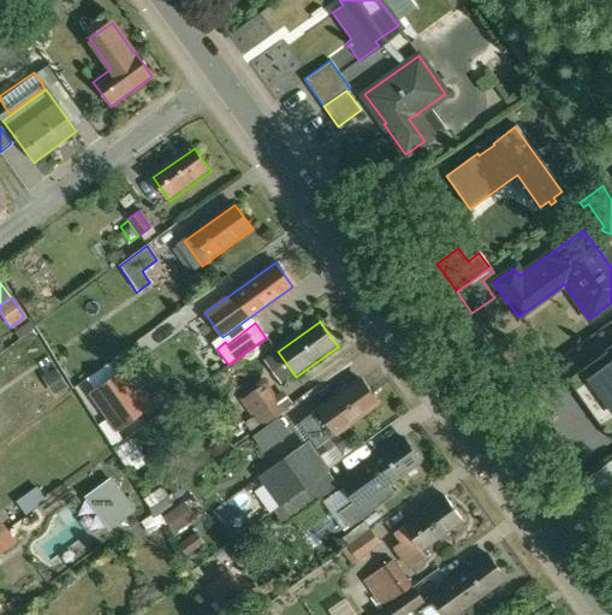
[(611,336),(588,354),(611,385),(611,336)]
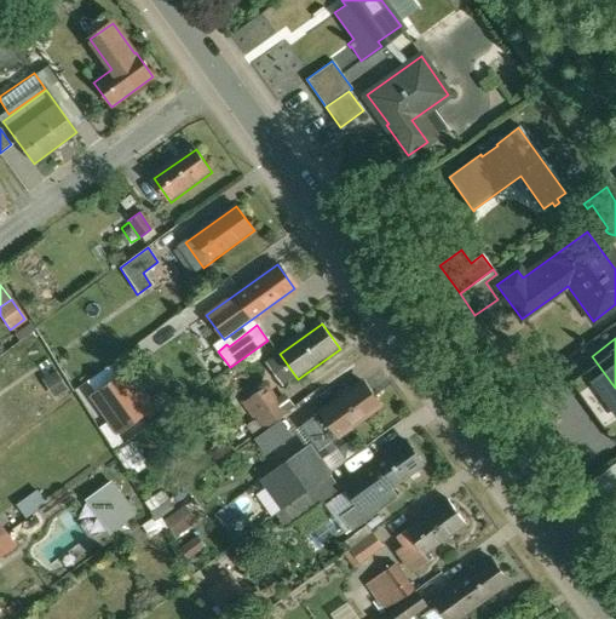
[(113,360),(78,384),(85,395),(120,371),(113,360)]
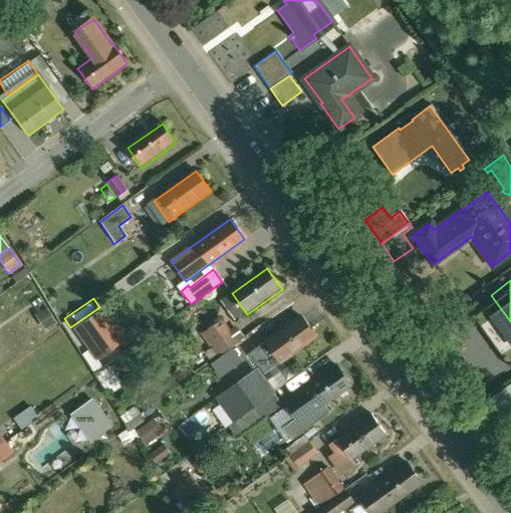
[(44,307),(34,314),(44,329),(54,322),(44,307)]
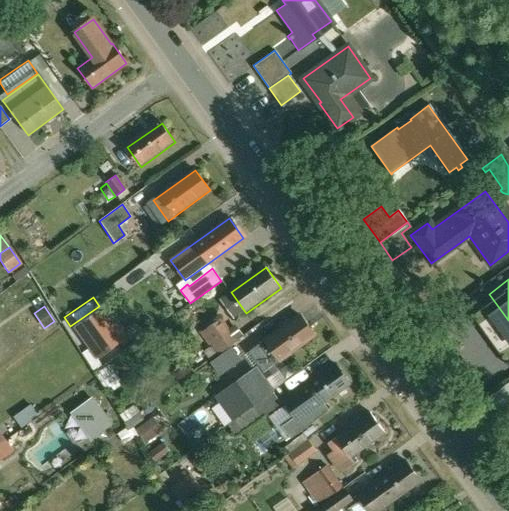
[(103,306),(88,316),(110,346),(124,335),(103,306)]
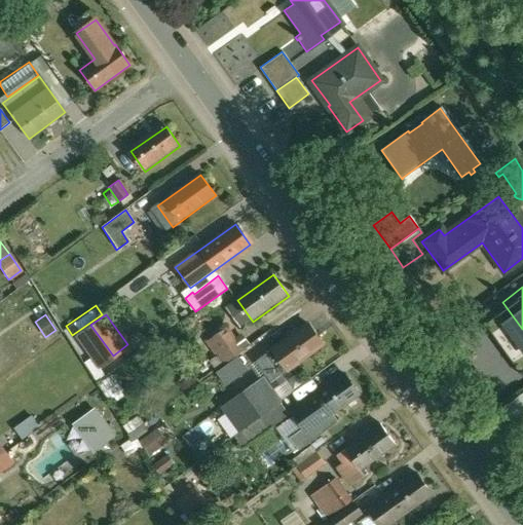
[(90,325),(75,336),(98,367),(113,355),(90,325)]
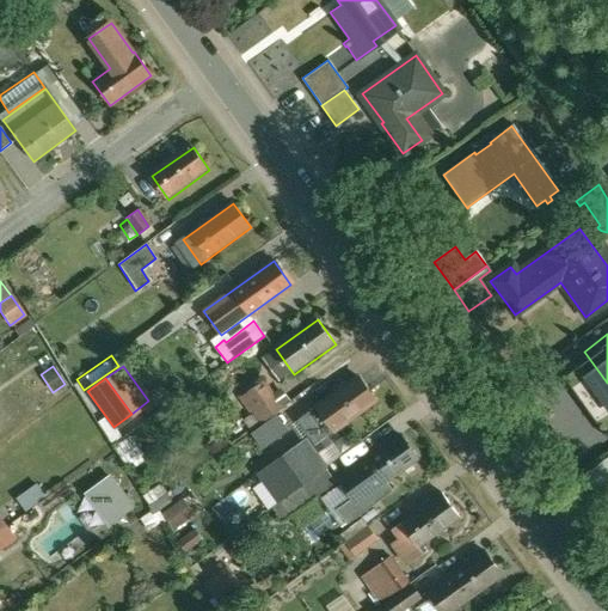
[(357,378),(315,408),(333,432),(374,402),(357,378)]
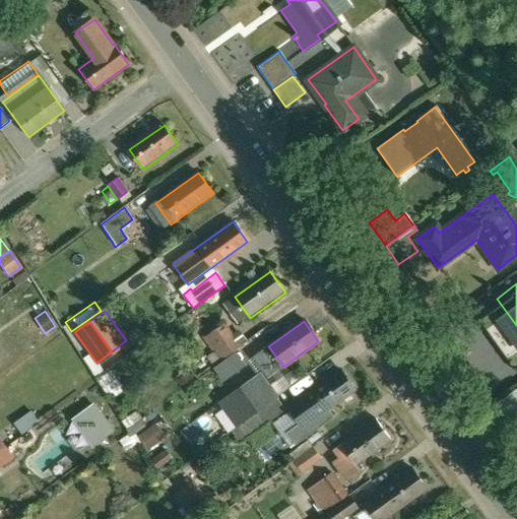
[(220,327),(201,341),(216,363),(236,348),(220,327)]
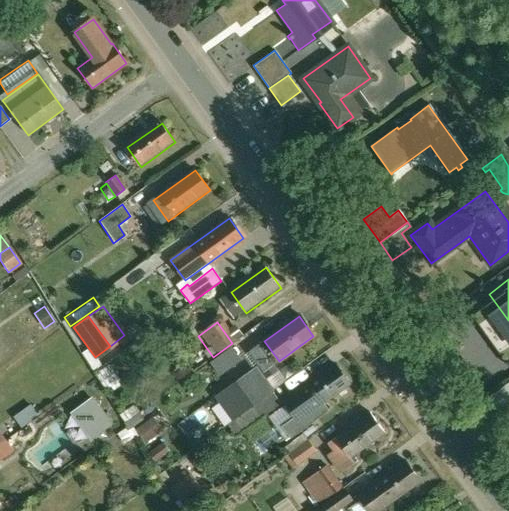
[(255,370),(228,389),(232,394),(245,412),(272,393),(263,380),(276,371),(272,365),(279,361),(264,341),(248,353),(260,369),(257,371),(255,370)]
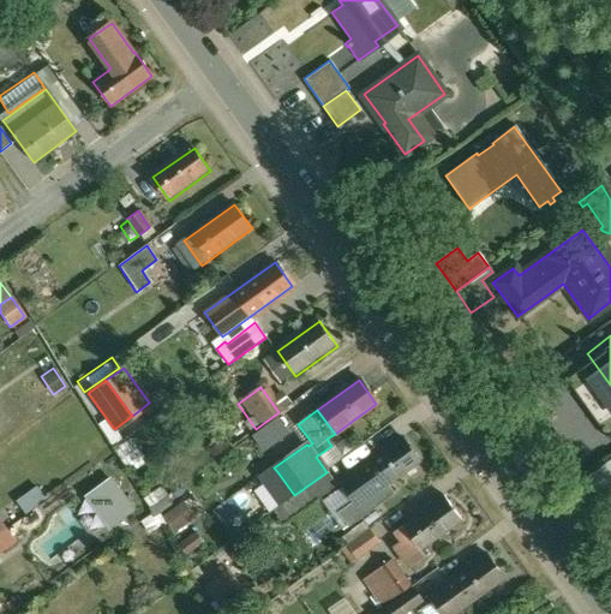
[(405,437),(343,482),(360,506),(421,462),(405,437)]
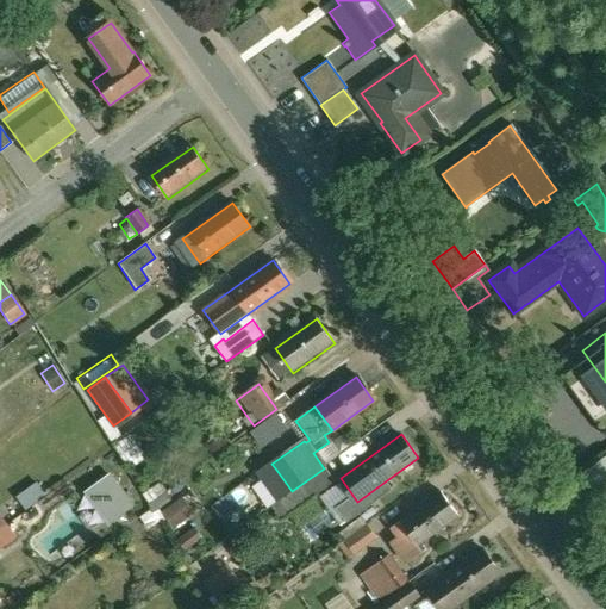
[(605,455),(583,472),(600,496),(601,496),(600,493),(605,489),(605,455)]
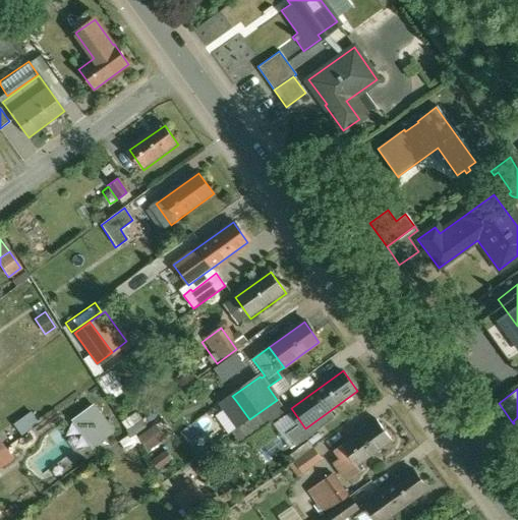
[(249,419),(237,427),(245,440),(285,412),(277,400),(249,419)]
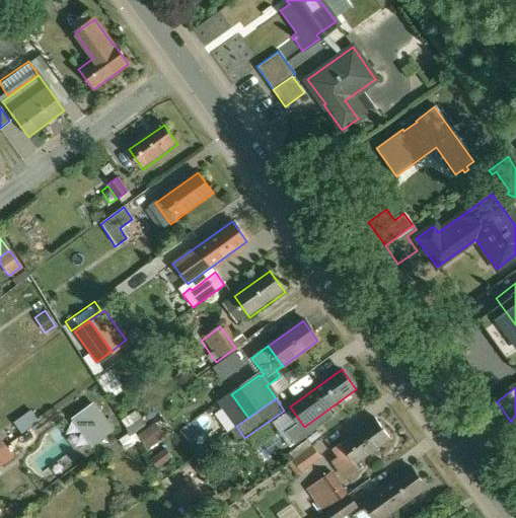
[(235,399),(223,409),(236,426),(248,418),(235,399)]
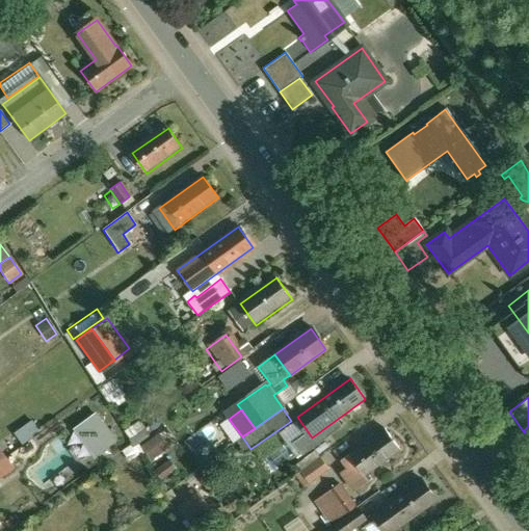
[(93,414),(70,430),(90,459),(113,443),(93,414)]
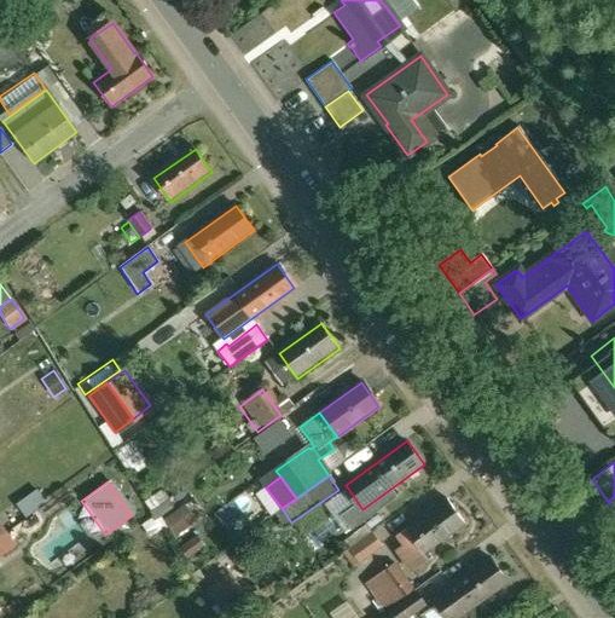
[(34,490),(13,504),(24,519),(45,504),(34,490)]
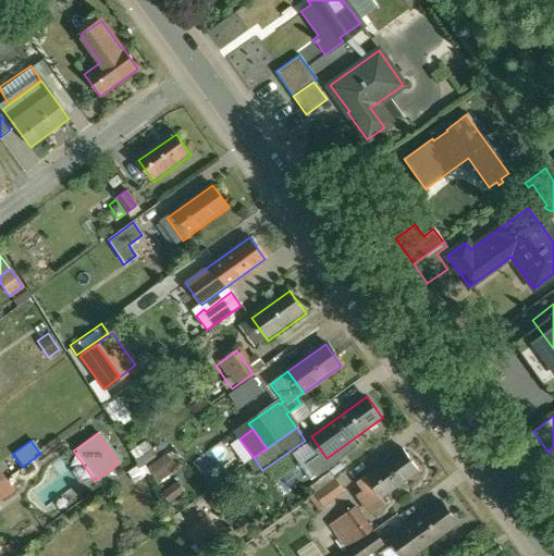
[(128,451),(139,466),(154,456),(143,441),(128,451)]
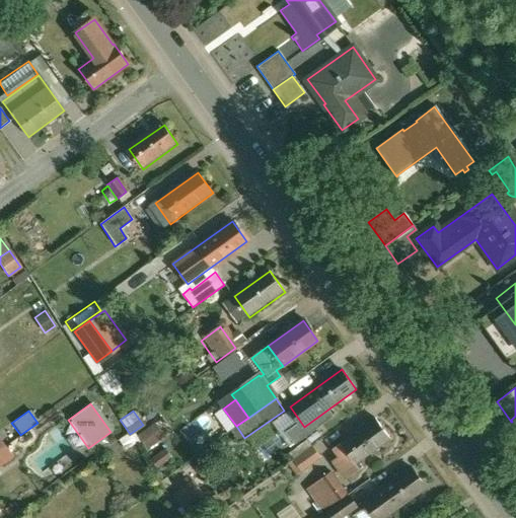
[(378,420),(342,445),(343,445),(335,450),(343,462),(351,456),(355,463),(390,438),(378,420)]
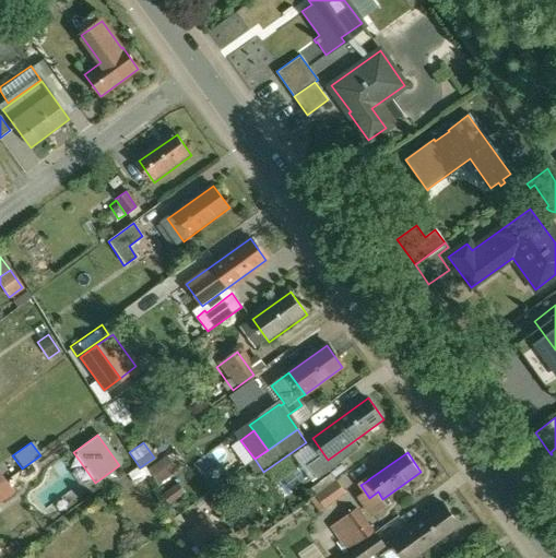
[(165,458),(148,470),(157,483),(175,471),(165,458)]
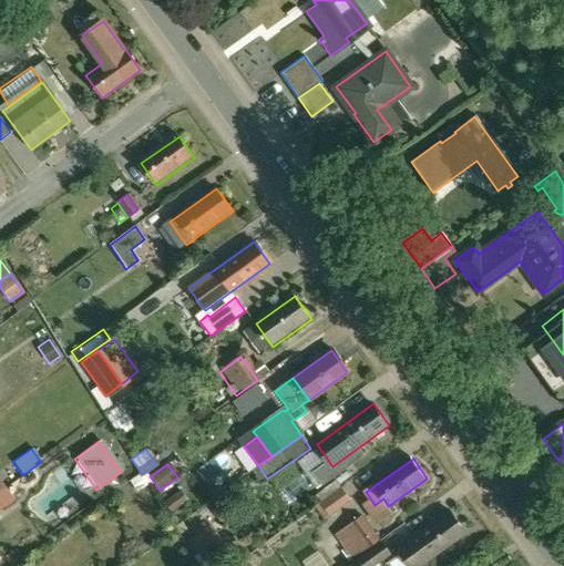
[(178,490),(163,502),(170,511),(185,500),(178,490)]
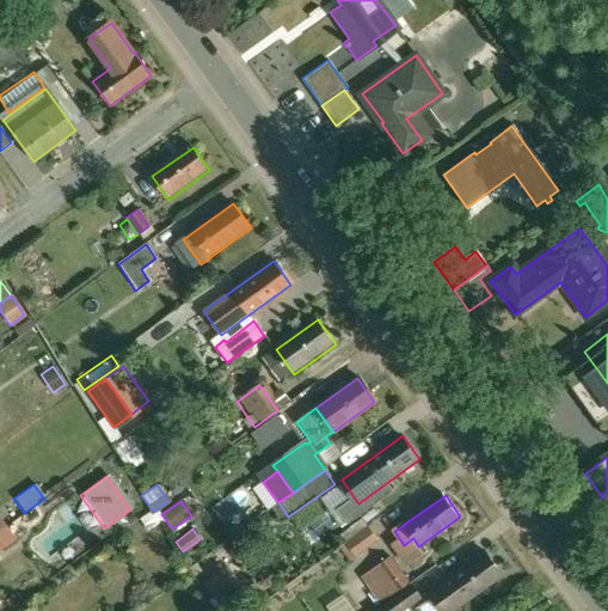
[(366,529),(343,544),(352,557),(375,542),(366,529)]
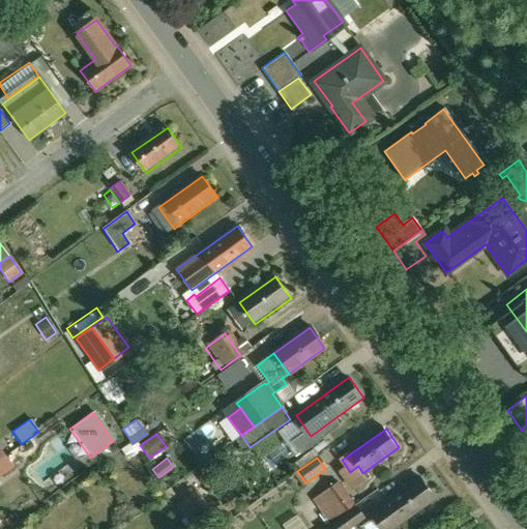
[(418,478),(370,513),(380,528),(391,528),(434,499),(418,478)]
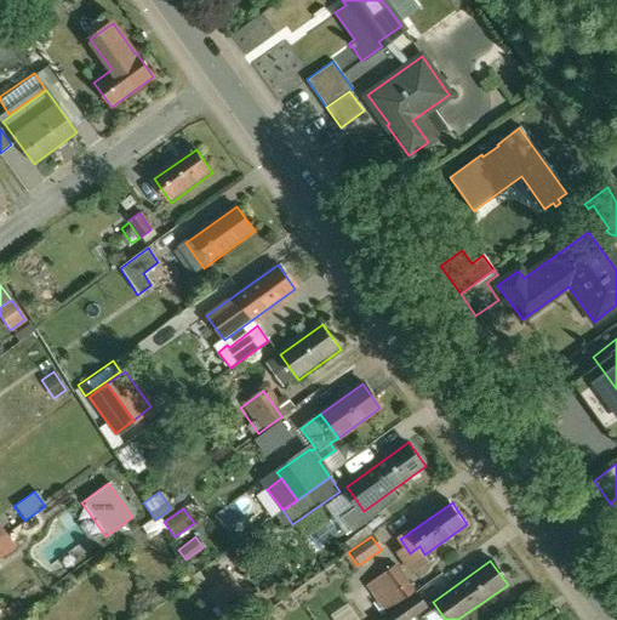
[(393,606),(411,592),(392,567),(382,575),(390,589),(384,593),(393,606)]
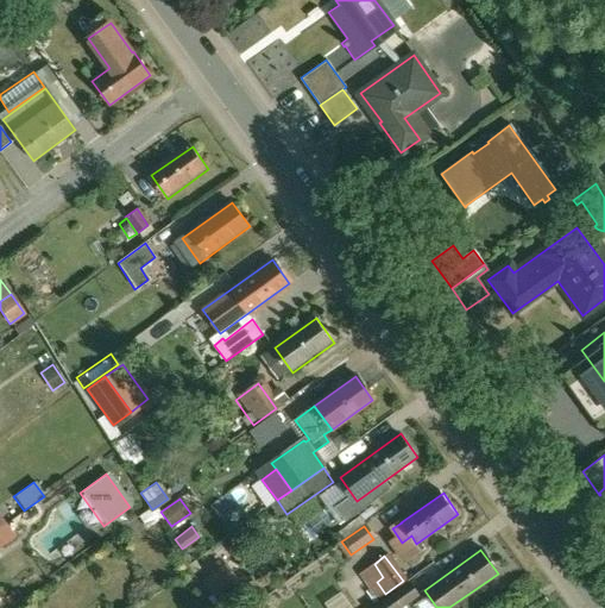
[(222,563),(200,581),(214,599),(235,581),(222,563)]
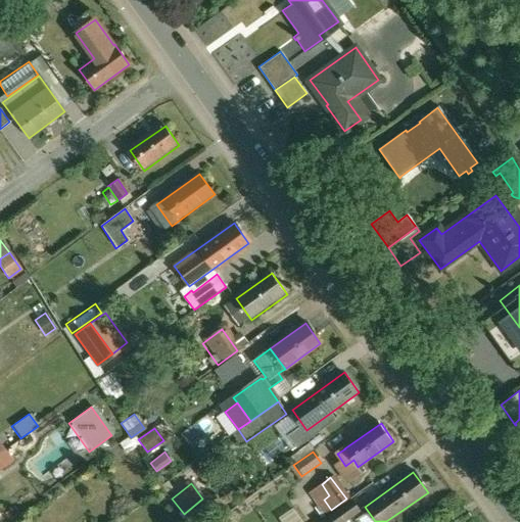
[(350,502),(321,521),(344,521),(359,512),(350,502)]
